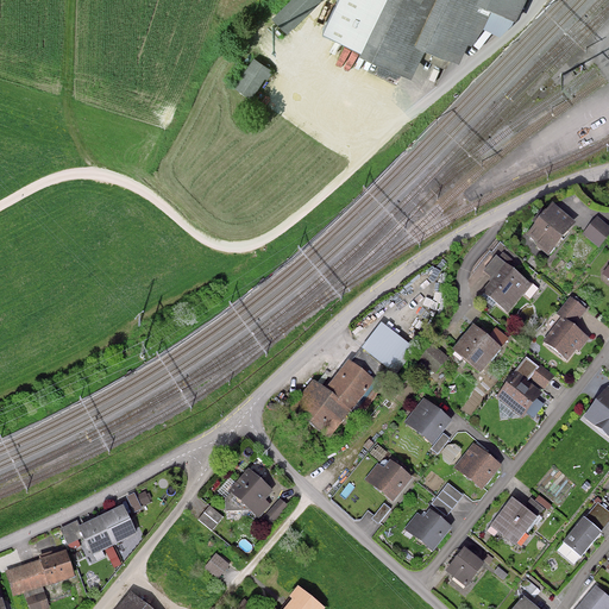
[(321,0),(290,0),(272,18),(287,33),(321,0)]
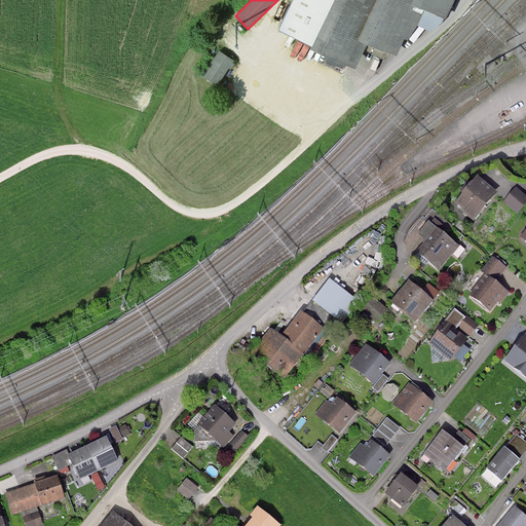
[(292,0),(279,29),(355,68),(368,43),(386,50),(398,54),(410,38),(417,25),(433,30),(446,17),(453,0),(292,0)]
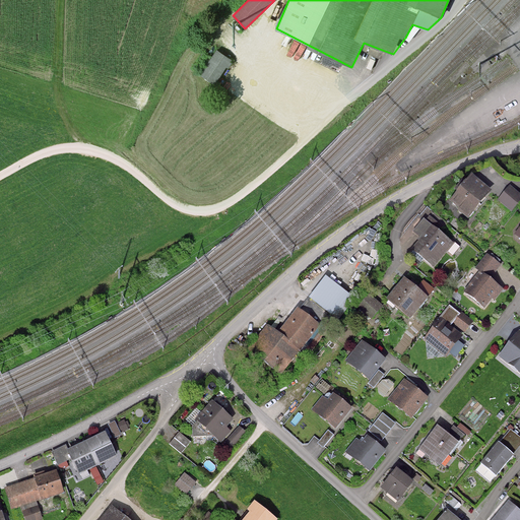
[(233,59),(217,50),(200,75),(215,85),(233,59)]
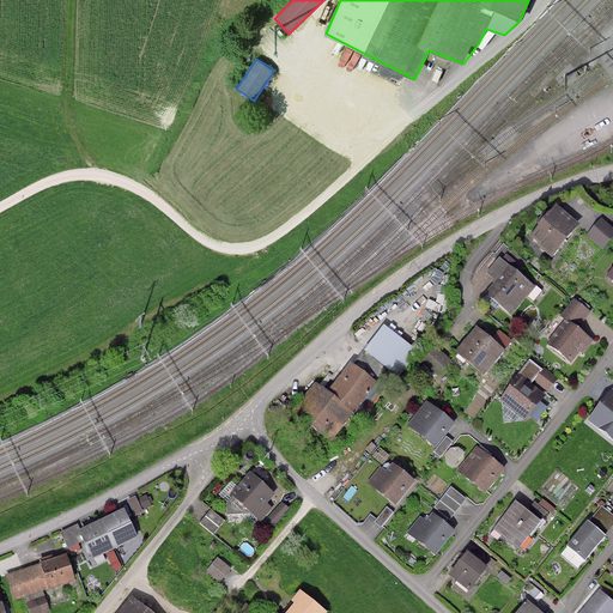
[(580,220),(558,202),(533,232),(554,250),(580,220)]
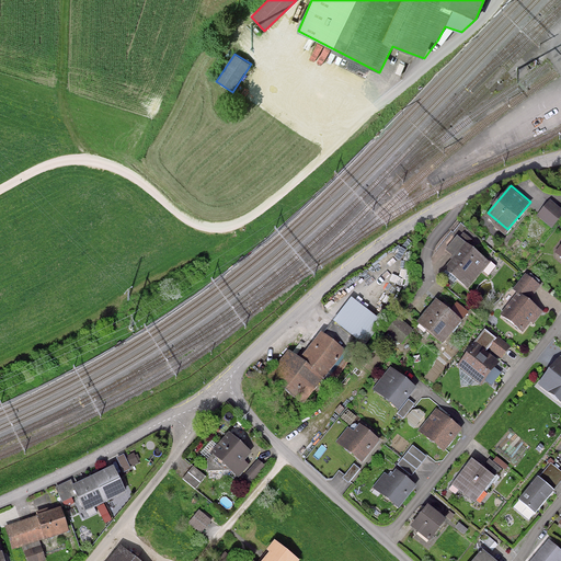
[(560,212),(560,207),(551,199),(540,213),(552,222),(560,212)]
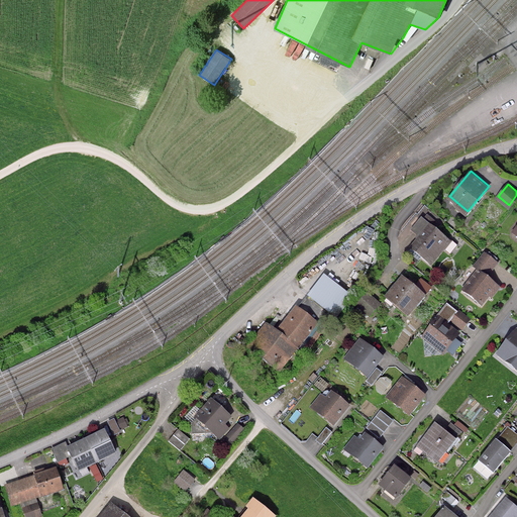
[(450,239),(430,222),(412,244),(432,262),(450,239)]
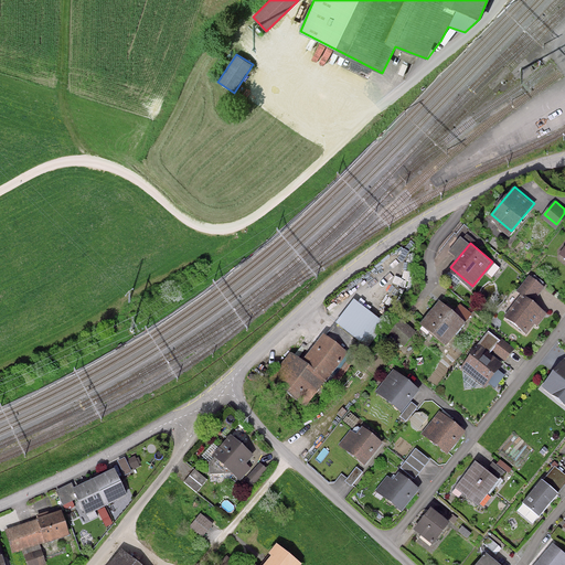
[(543,285),(531,275),(521,287),(534,297),(543,285)]
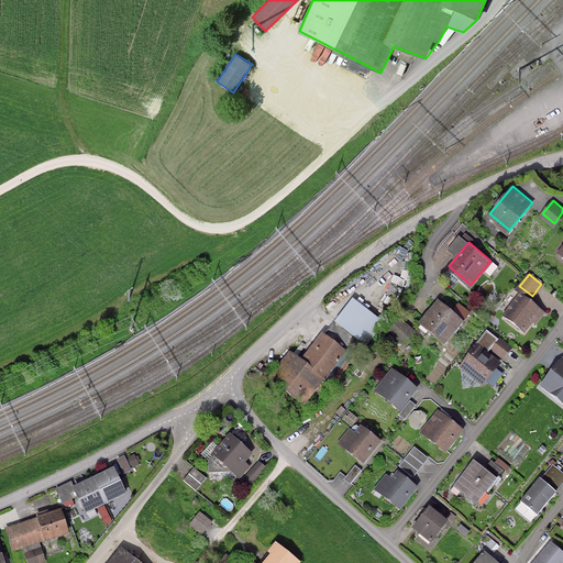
[(545,310),(521,293),(506,313),(526,329),(533,319),(537,321),(545,310)]
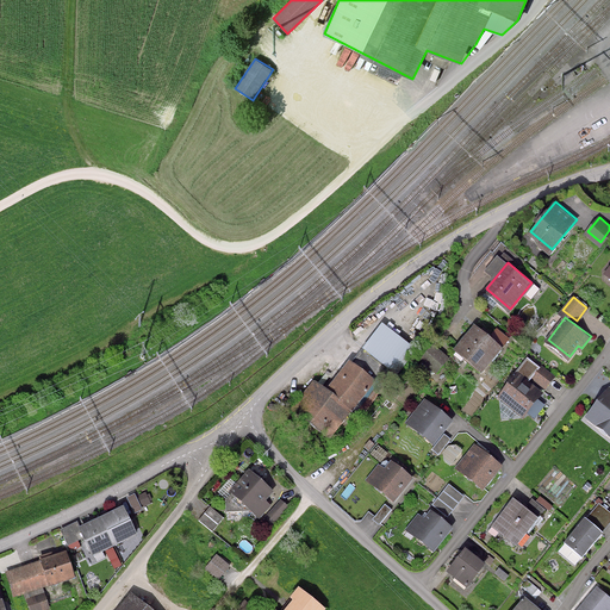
[(416,349),(384,323),(355,358),(383,380),(392,368),(396,372),(416,349)]
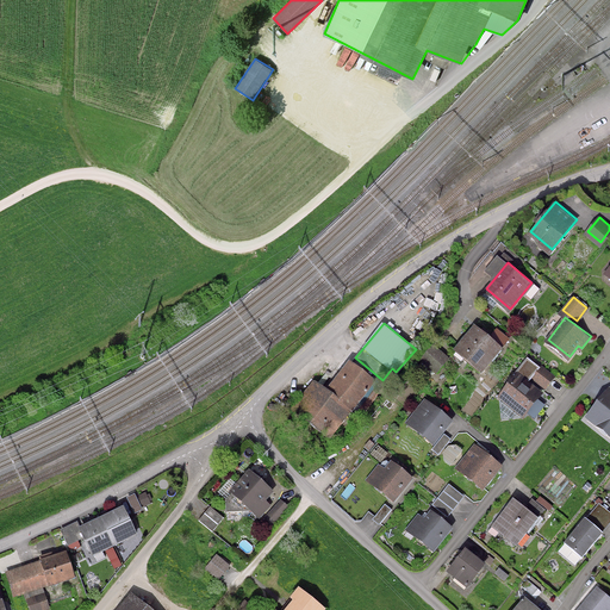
[(502,346),(475,324),(456,347),(484,368),(502,346)]
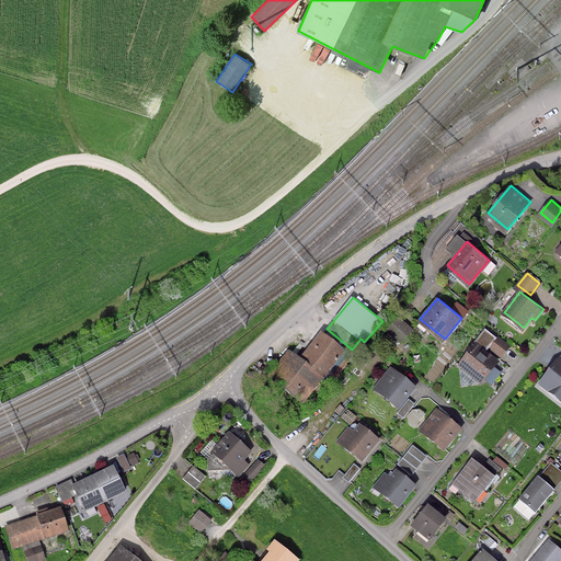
[(300,357),(289,348),(270,374),(302,400),(344,347),(322,330),(300,357)]
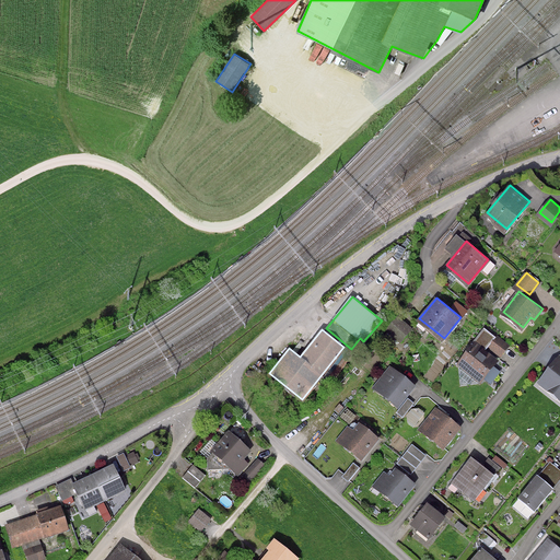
[(498,359),(476,341),(459,363),(481,381),(498,359)]
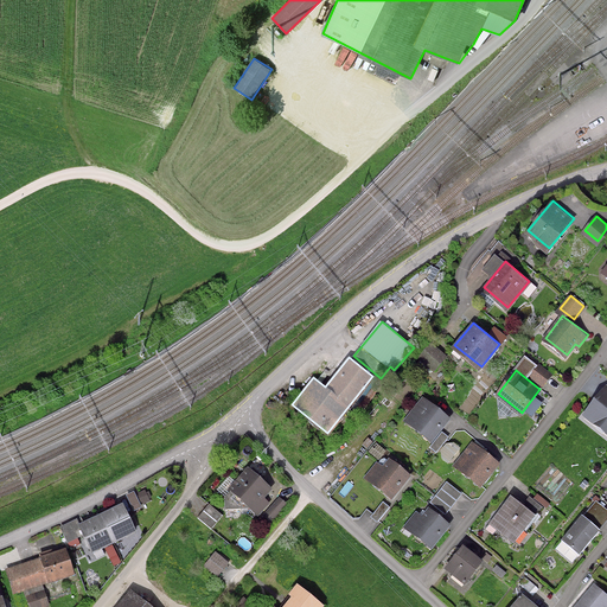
[(606,385),(586,413),(606,429),(606,385)]
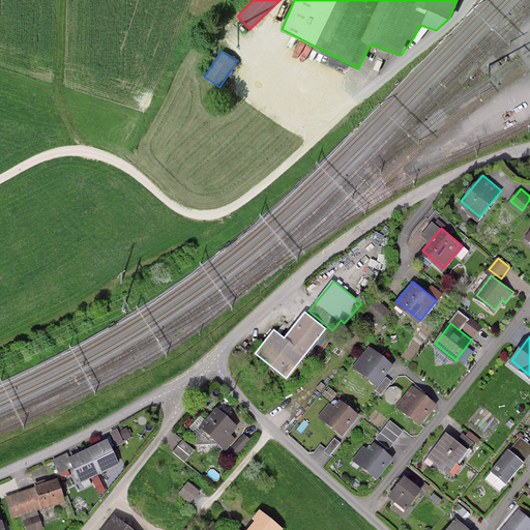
[(392,363),(370,346),(355,365),(378,383),(392,363)]
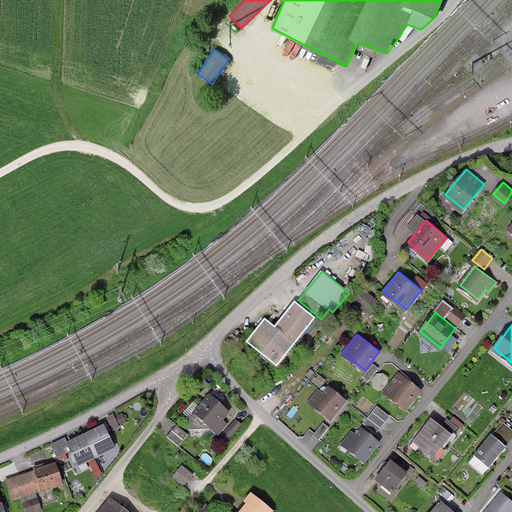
[(421,389),(399,372),(385,391),(407,408),(421,389)]
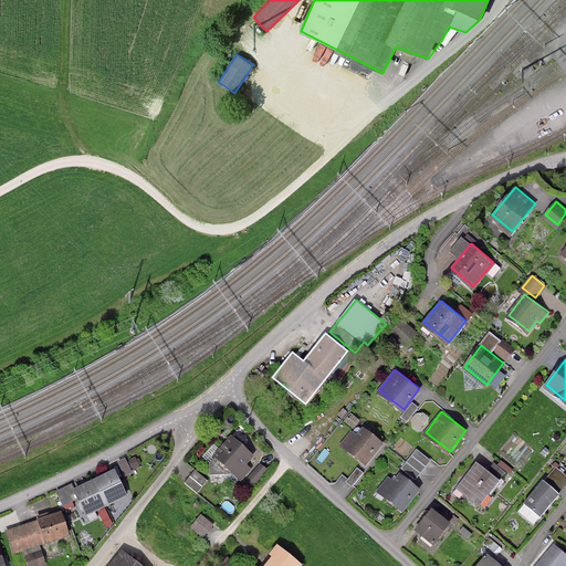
[(357,435),(352,430),(342,443),(366,463),(383,441),(364,427),(357,435)]
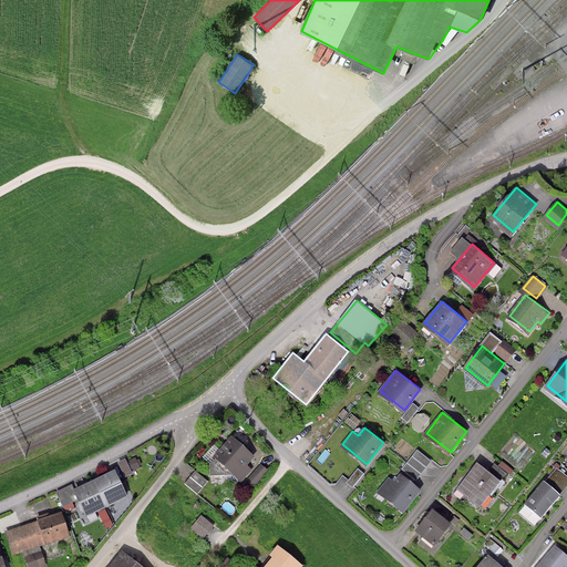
[(254,455),(233,435),(216,454),(243,477),(250,467),(246,463),(254,455)]
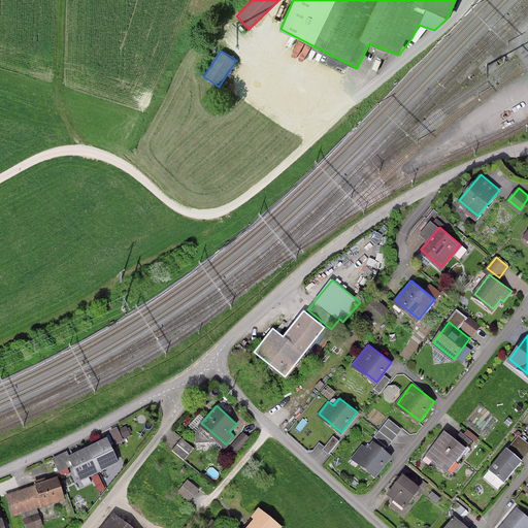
[(465,447),(446,430),(427,453),(448,469),(465,447)]
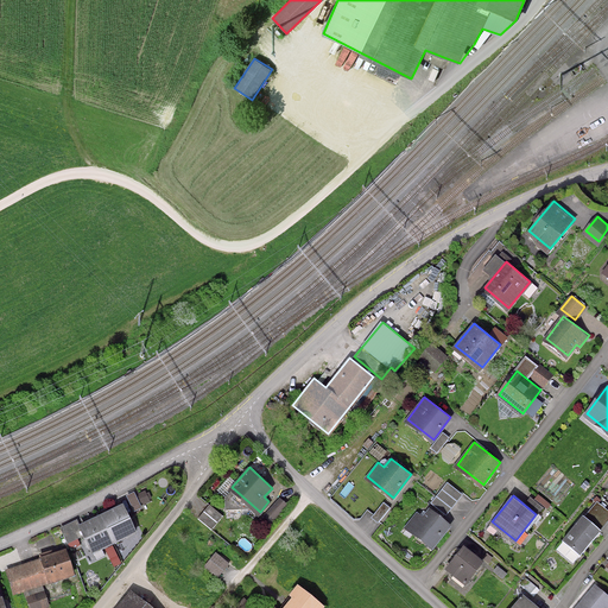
[(384,502),(371,518),(378,524),(391,508),(384,502)]
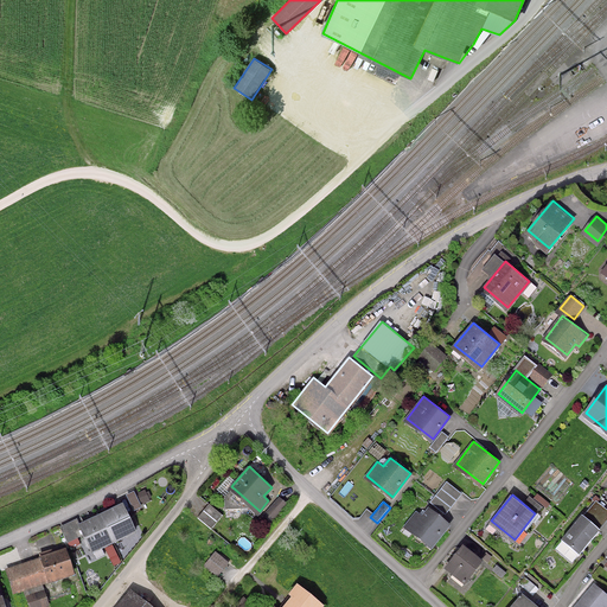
[(135,529),(122,503),(81,523),(94,549),(135,529)]
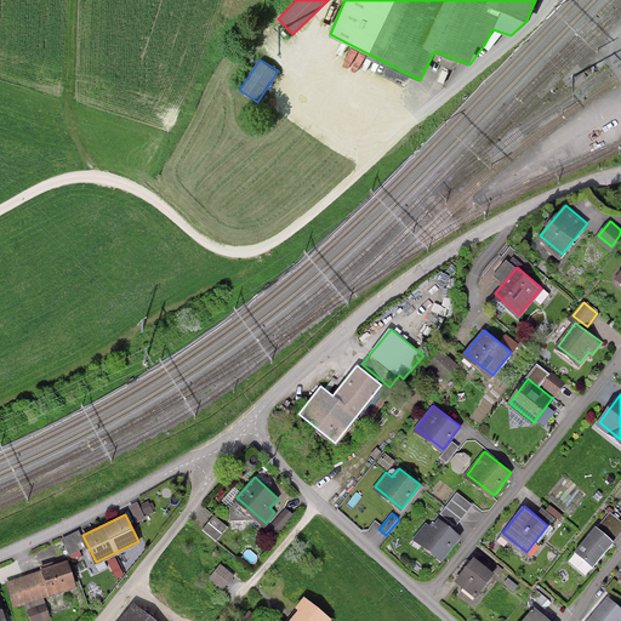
[(229,527),(212,516),(201,530),(220,542),(229,527)]
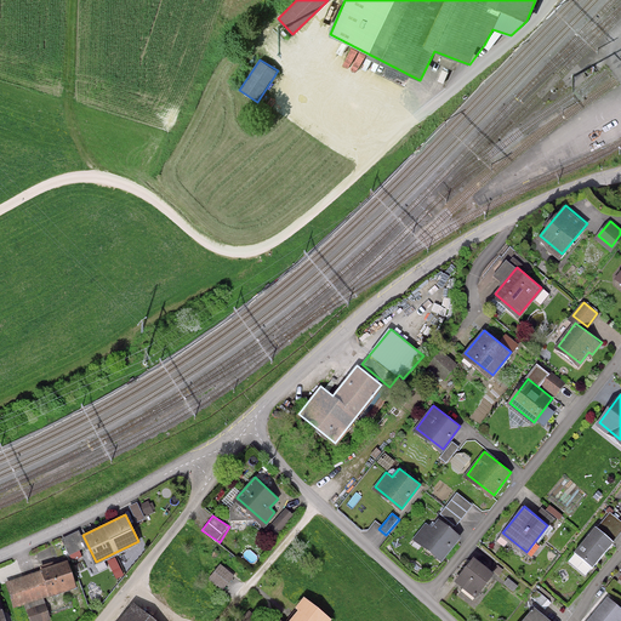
[(433,528),(427,523),(416,537),(443,558),(461,535),(439,519),(433,528)]
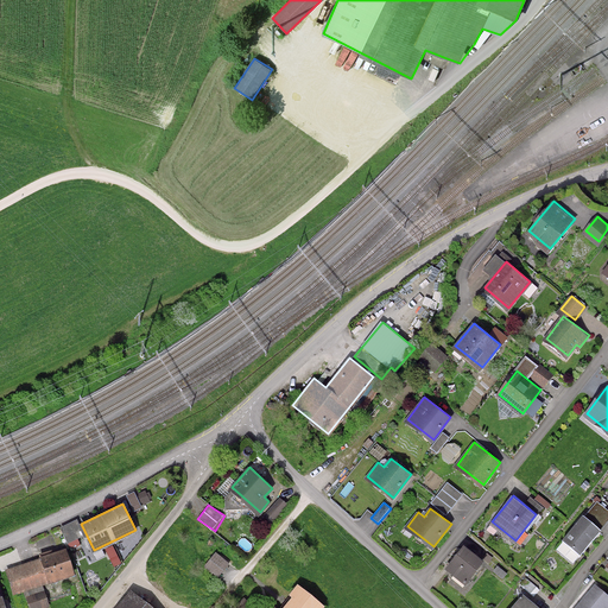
[(601,529),(584,515),(565,538),(582,551),(601,529)]
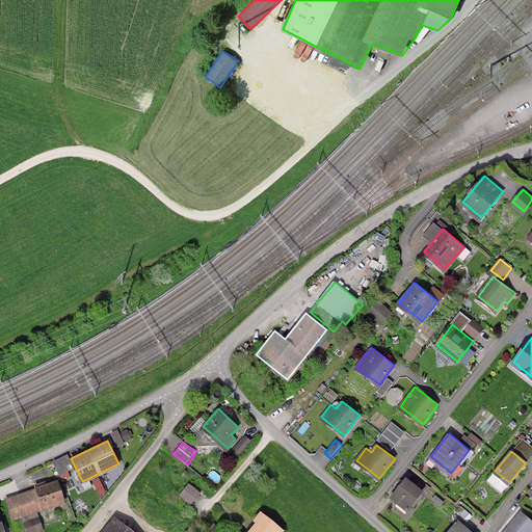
[(423,490),(407,477),(393,496),(408,508),(423,490)]
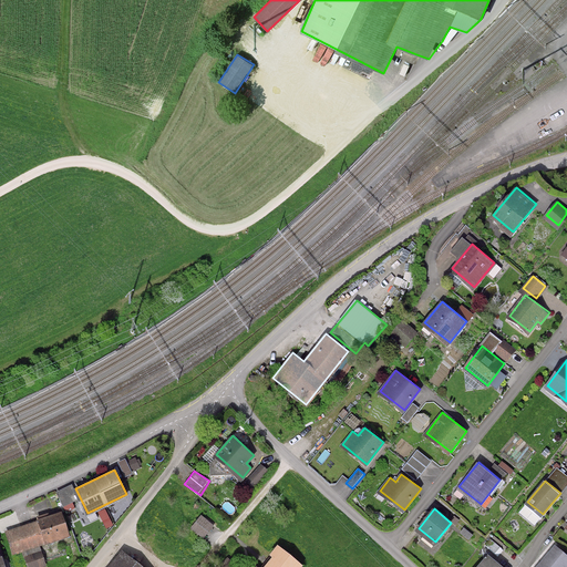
[(69,535),(62,512),(39,518),(40,521),(7,532),(12,550),(44,540),(45,543),(69,535)]
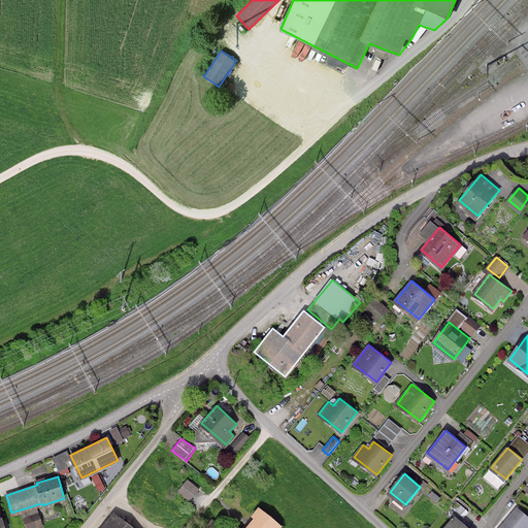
[(200,489),(188,480),(177,491),(190,501),(200,489)]
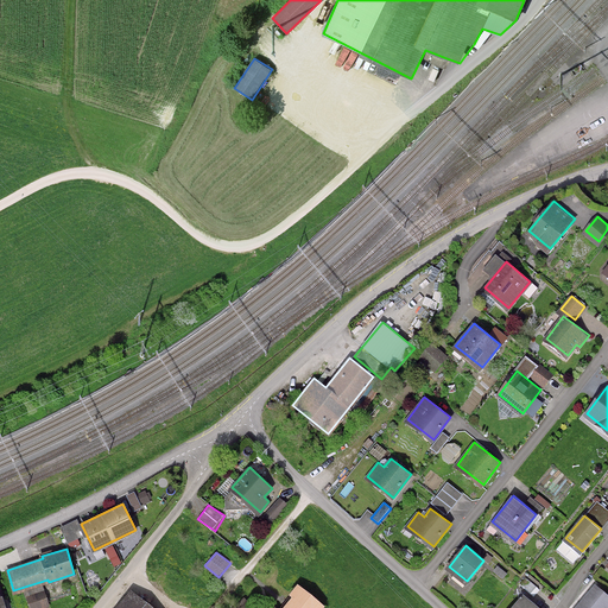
[(607,607),(607,594),(596,584),(575,607),(607,607)]
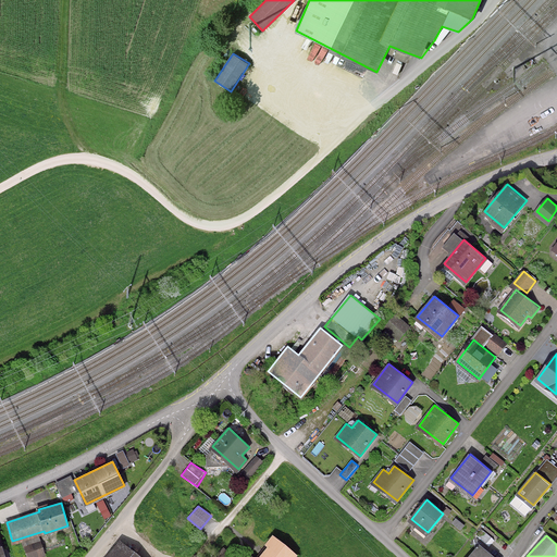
[(275,537),(260,556),(293,556),(296,554),(275,537)]
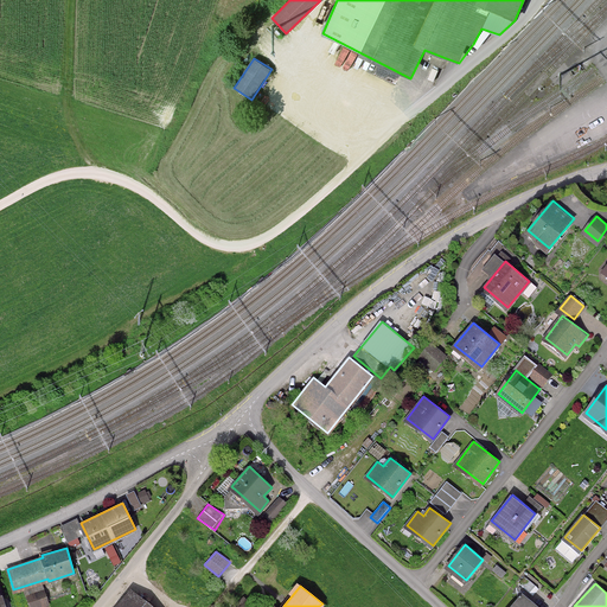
[(152,606),(132,590),(119,606),(152,606)]
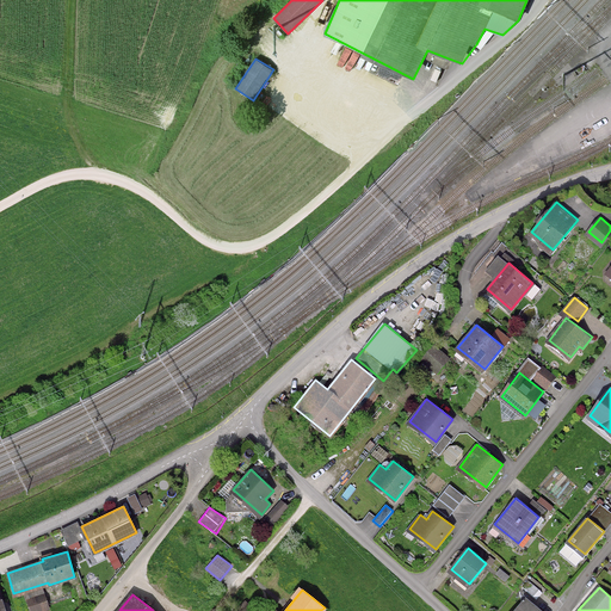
[(543,610),(528,597),(516,610),(543,610)]
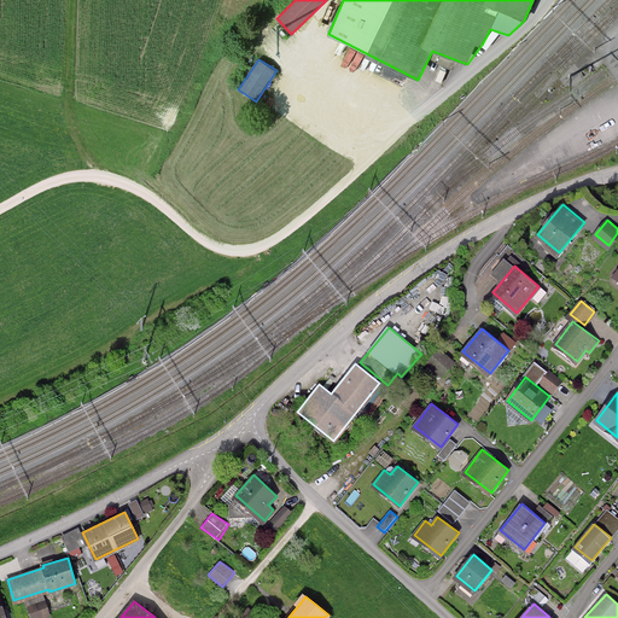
[(256,617),(248,607),(234,617),(256,617)]
